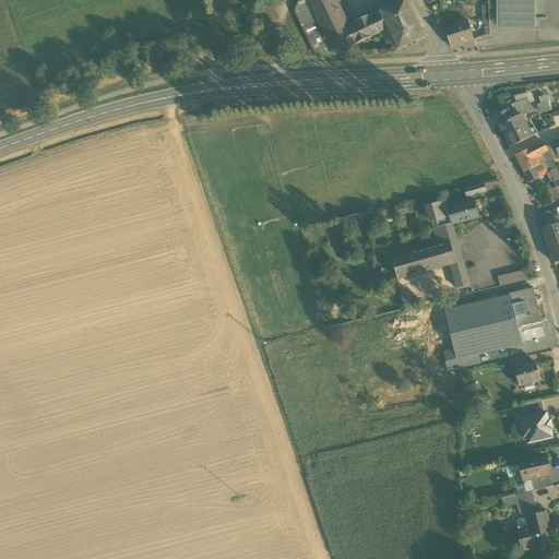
[(319,56),(335,55),(308,0),(304,0),(298,3),(296,10),(319,56)]
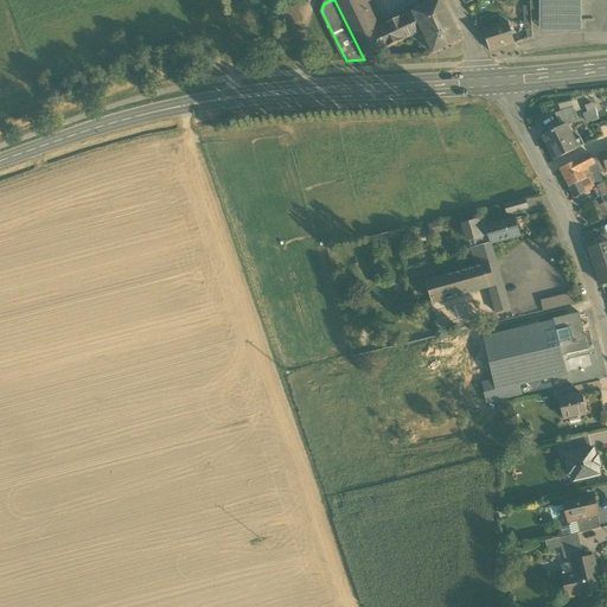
[(378,30),(364,1),(363,0),(334,0),(364,59),(423,31),(414,12),(403,18),(402,18),(385,26),(378,30)]
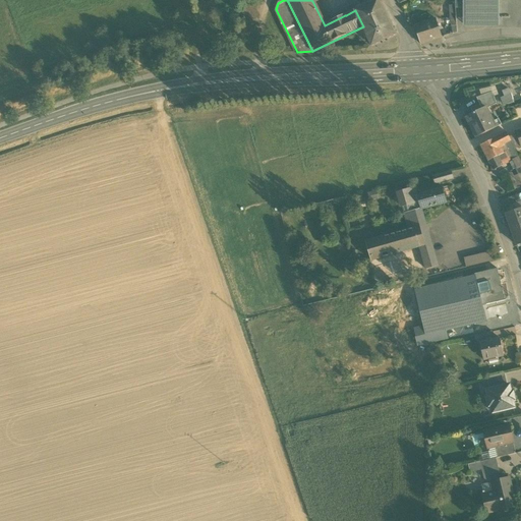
[(363,26),(372,46),(395,35),(378,0),(369,4),(355,10),(363,26)]
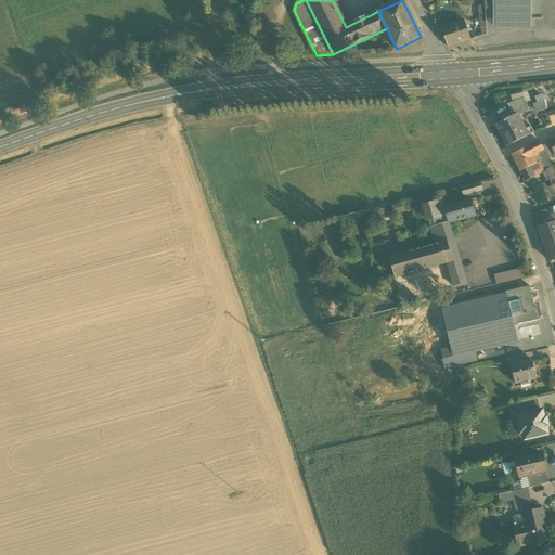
[(494,26),(524,26),(531,18),(531,0),(494,0),(494,9),(494,26)]
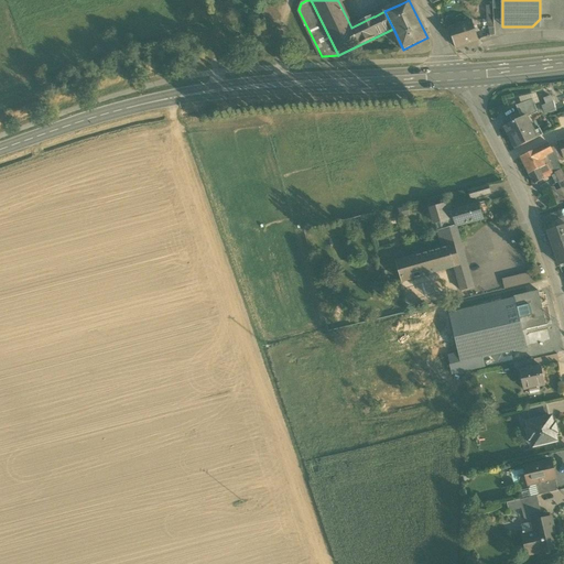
[(477,20),(487,19),(494,19),(494,9),(494,6),(473,6),(474,22),(477,22),(477,20)]
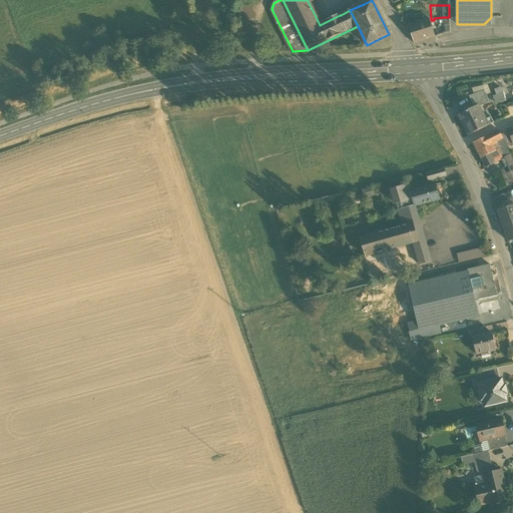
[(409,25),(415,43),(435,36),(429,18),(409,25)]
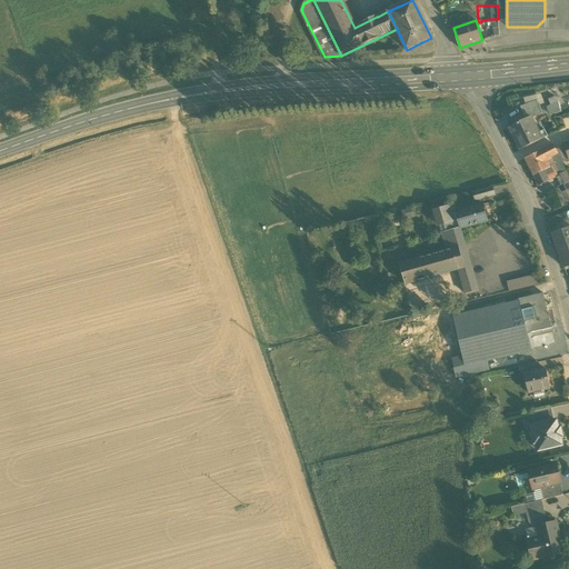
[(556,95),(547,97),(549,105),(545,106),(548,115),(560,111),(556,95)]
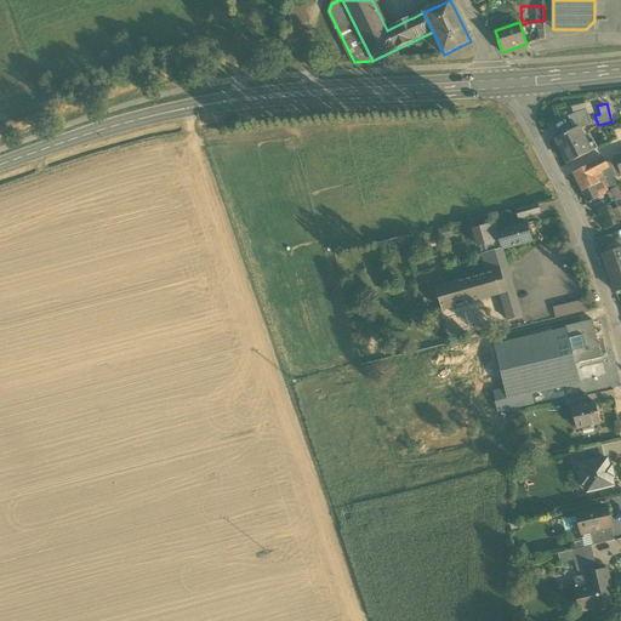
[(571,125),(573,125),(590,118),(588,115),(586,110),(568,117),(571,125)]
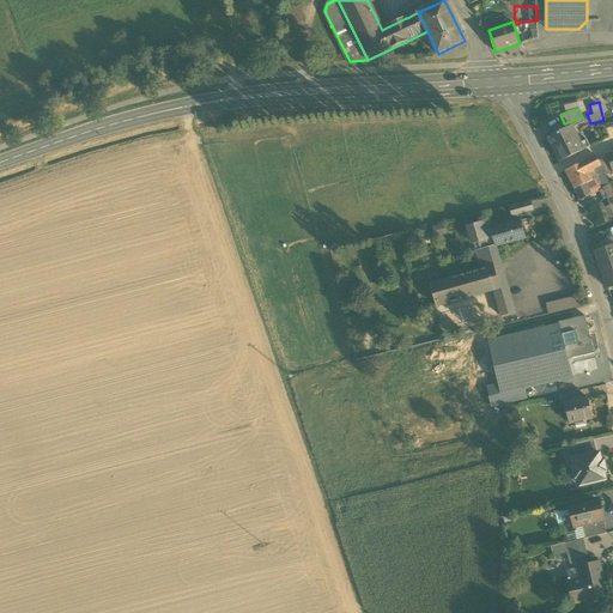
[(565,123),(566,129),(571,127),(571,128),(572,128),(584,122),(582,116),(565,123)]
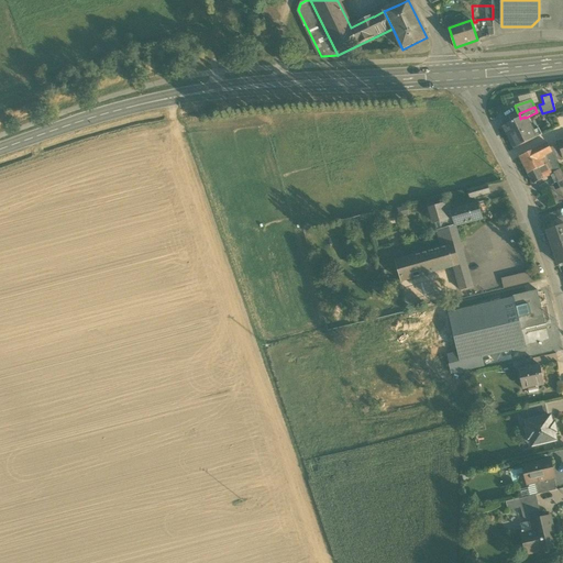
[(532,132),(526,118),(525,118),(525,117),(520,119),(517,120),(504,127),(515,148),(536,139),(536,138),(541,134),(539,129),(532,132)]
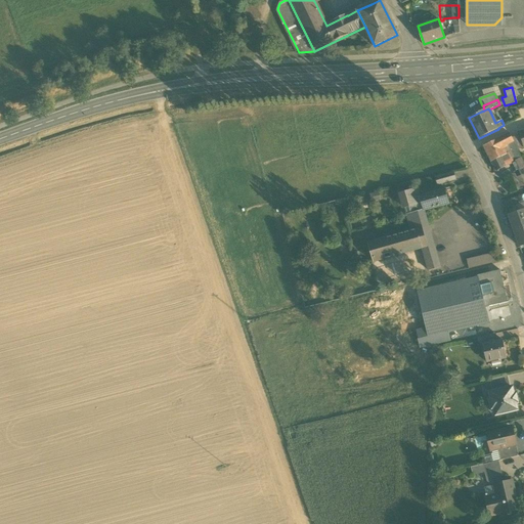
[(247,116),(239,118),(244,130),(251,128),(247,116)]
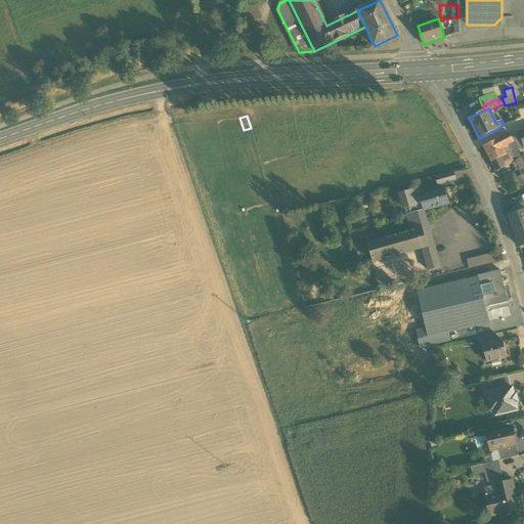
[(517,140),(519,145),(523,144),(519,131),(513,133),(516,141),(517,140)]
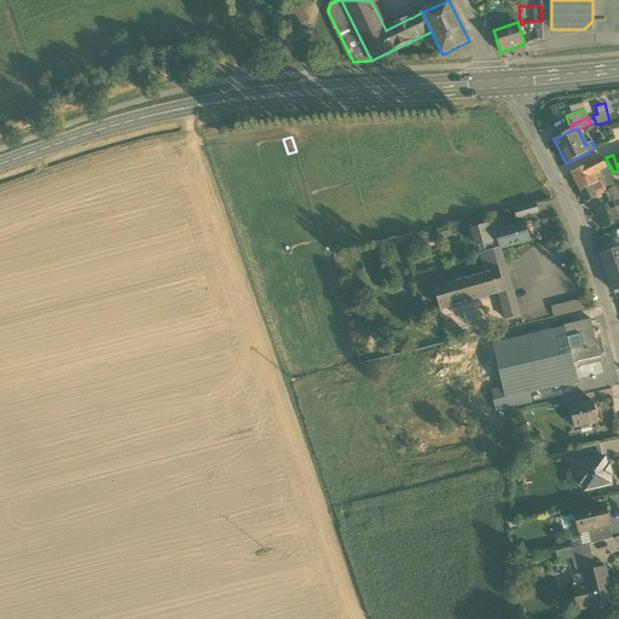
[(571,173),(580,190),(593,185),(597,181),(595,175),(599,173),(597,172),(601,169),(607,167),(602,157),(571,173)]
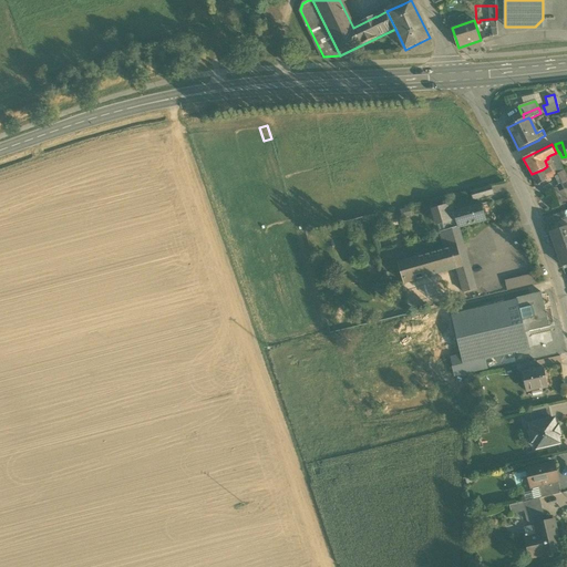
[(552,162),(556,173),(564,169),(556,153),(550,155),(553,161),(552,162)]
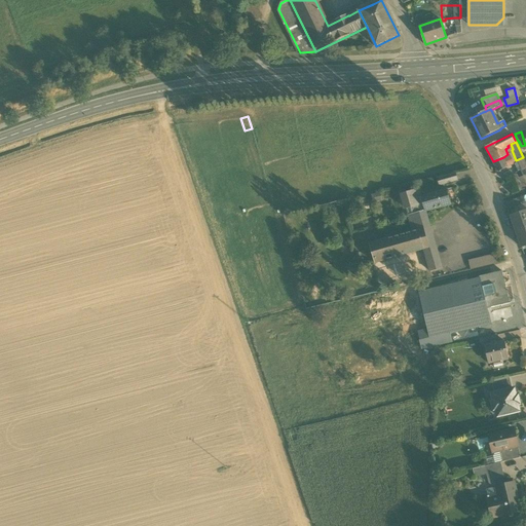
[(505,161),(503,157),(493,161),(498,172),(508,166),(505,161)]
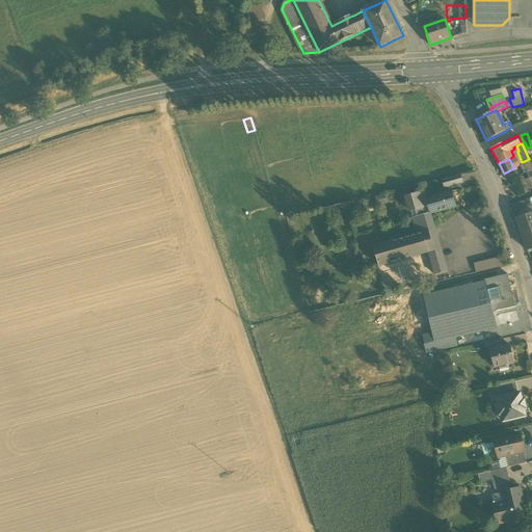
[(444,181),(445,188),(462,184),(461,177),(444,181)]
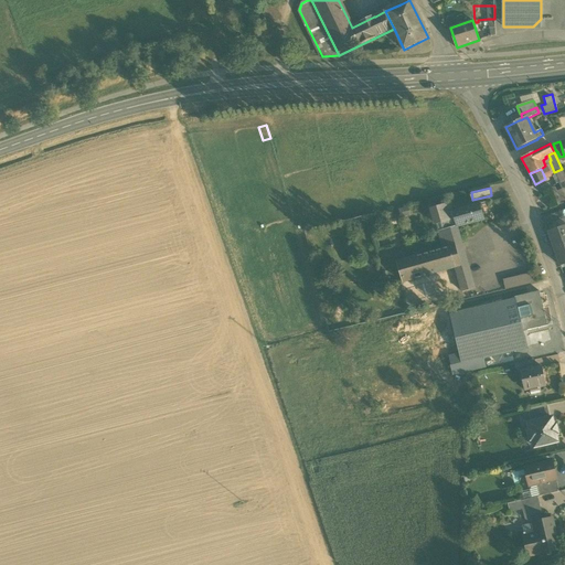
[(480,203),(452,211),(451,211),(457,227),(484,220),(480,203)]
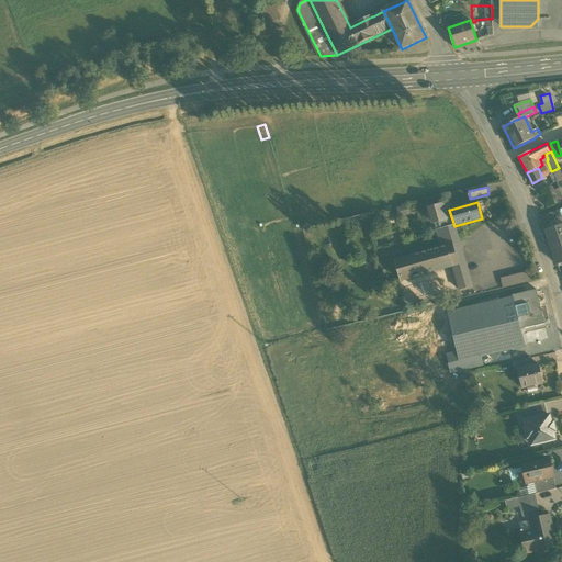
[(449,227),(454,226),(449,210),(450,210),(449,205),(444,206),(444,204),(429,208),(434,224),(439,222),(441,228),(441,229),(449,227)]
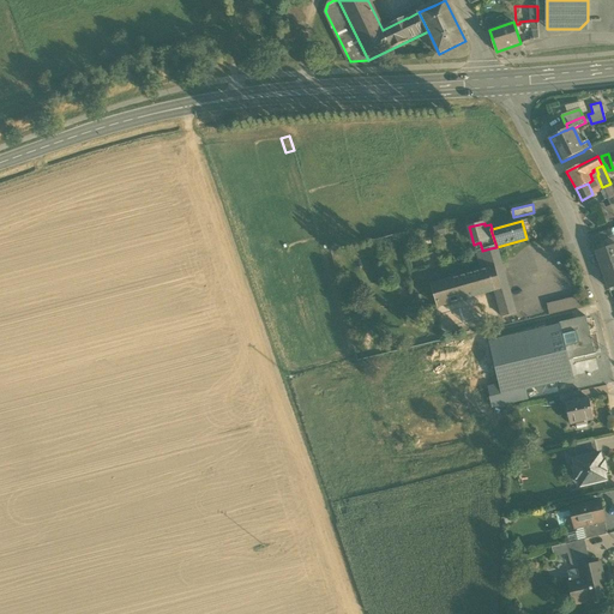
[(444,224),(433,227),(435,236),(446,234),(444,224)]
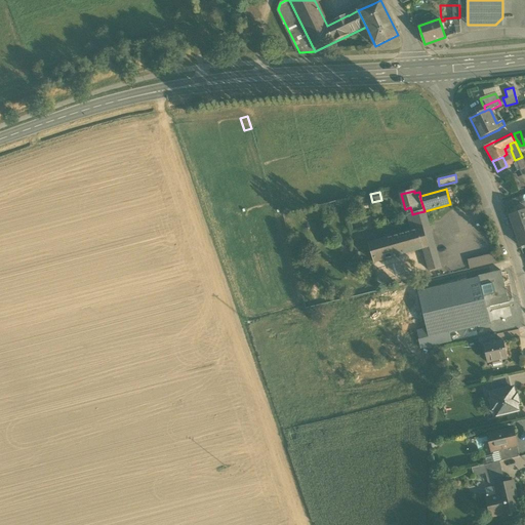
[(524,210),(510,215),(515,232),(524,228),(524,210)]
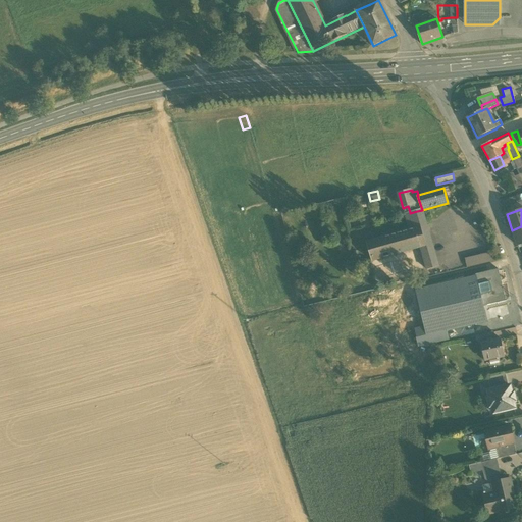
[(427,247),(421,248),(422,252),(433,248),(422,210),(417,211),(421,226),(427,247)]
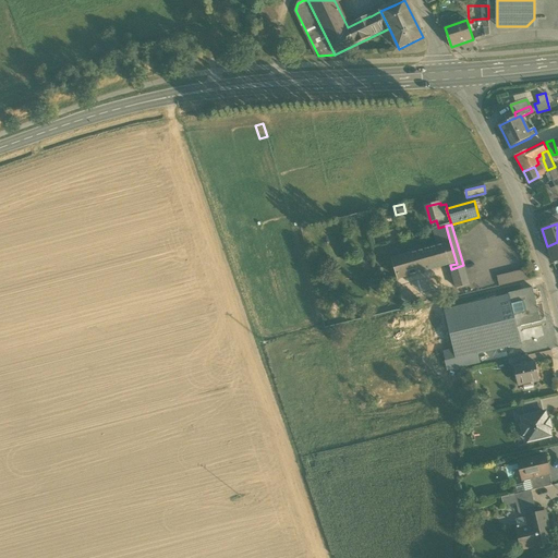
[(435,234),(438,245),(450,242),(446,226),(438,228),(438,227),(433,229),(435,234)]
